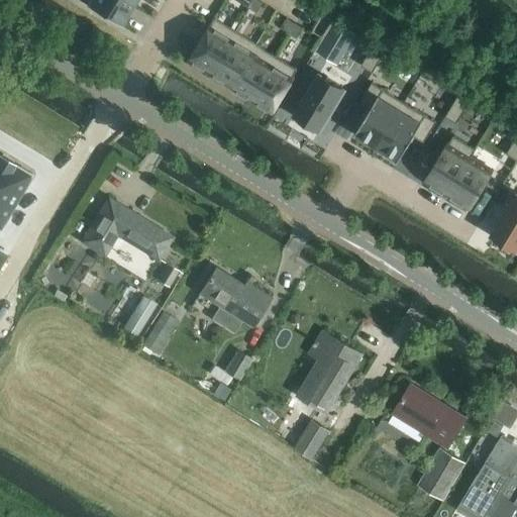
[(88,0),(87,3),(121,24),(133,5),(124,0),(88,0)]
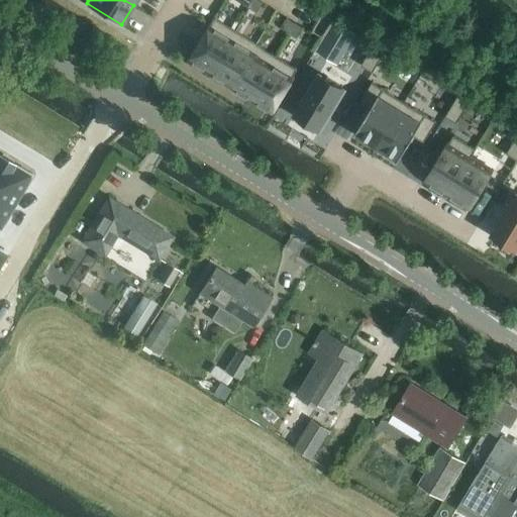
[(249,8),(253,0),(244,0),(242,4),(249,8)]
